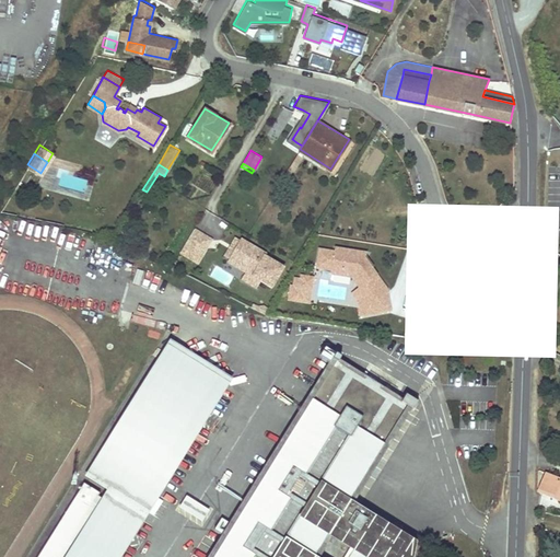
[(201,253),(211,238),(194,227),(181,250),(193,258),(197,250),(201,253)]
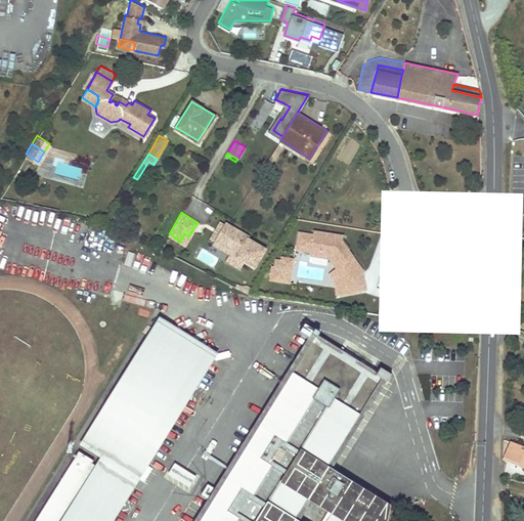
[(220,221),(210,237),(215,240),(219,232),(221,233),(223,231),(221,230),(225,223),(220,221)]
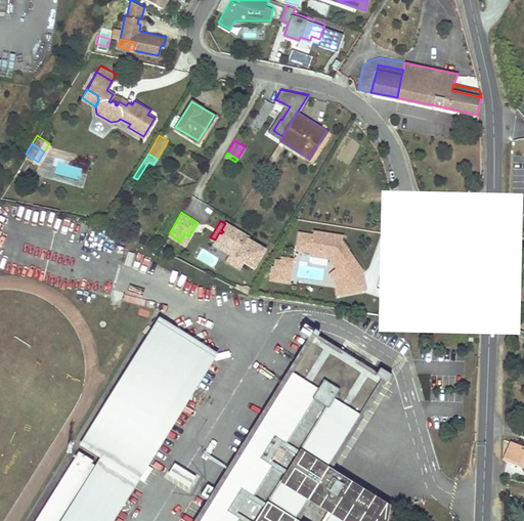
[(258,244),(248,237),(249,235),(225,222),(225,223),(221,230),(223,231),(221,233),(219,232),(215,240),(213,243),(229,253),(244,261),(254,267),(262,254),(254,250),(258,244)]
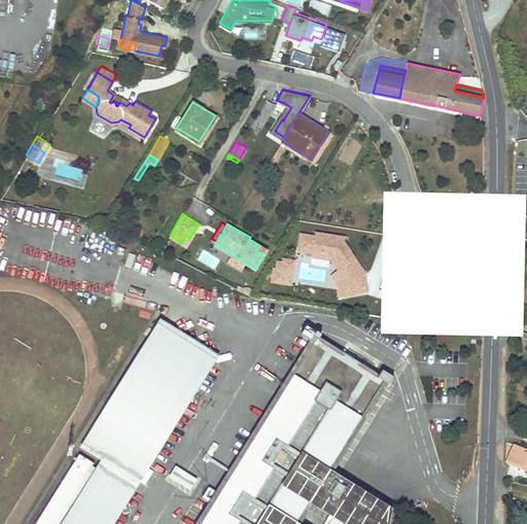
[(347,251),(341,243),(344,238),(345,237),(315,232),(315,236),(301,233),(299,249),(312,252),(312,255),(331,258),(338,268),(345,277),(347,286),(339,288),(339,293),(366,289),(363,271),(349,250),(347,251)]
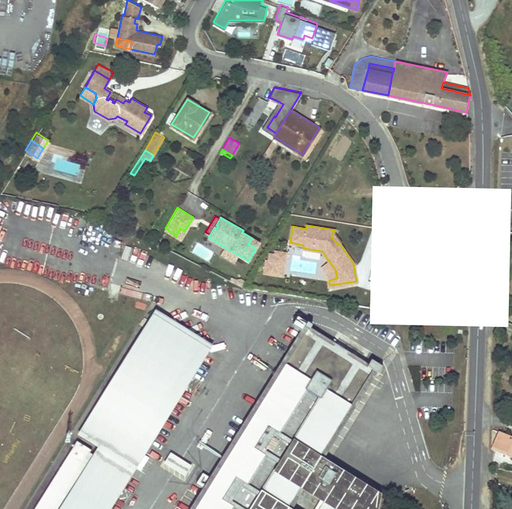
[(180,238),(184,231),(180,228),(176,236),(180,238)]
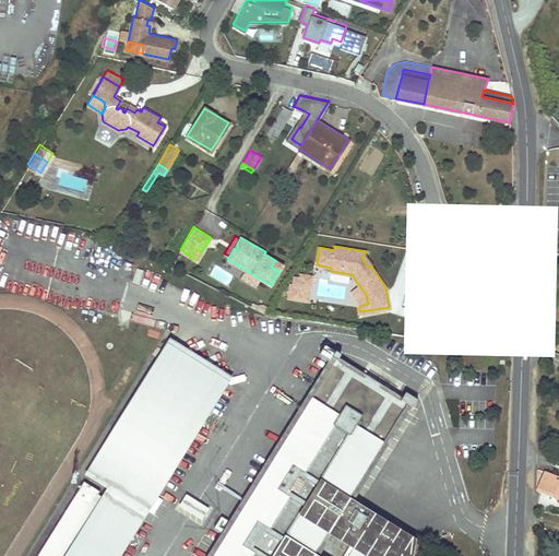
[(373,263),(365,252),(361,258),(368,267),(370,265),(373,263)]
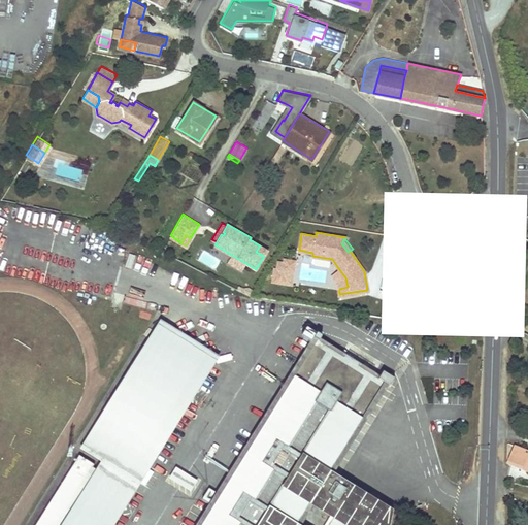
[(264,256),(267,250),(260,245),(256,252),(264,256)]
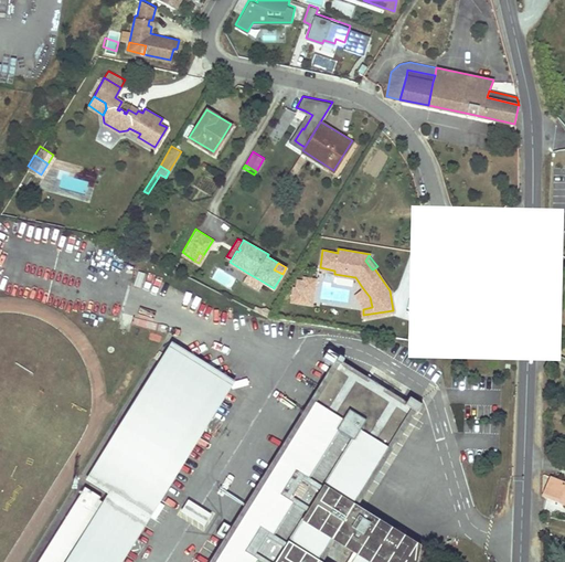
[(263,282),(247,273),(244,279),(258,288),(263,282)]
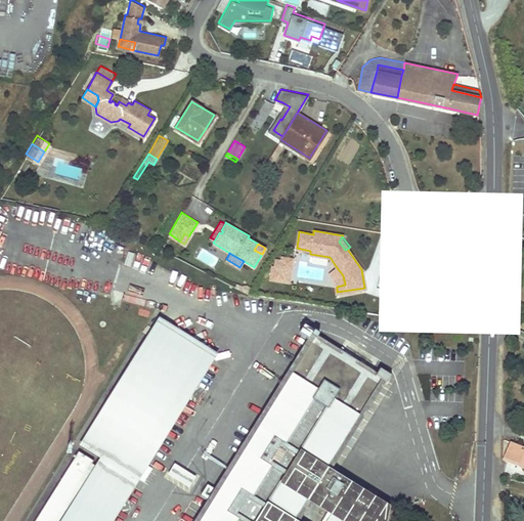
[(291,266),(292,258),(282,256),(280,264),(291,266)]
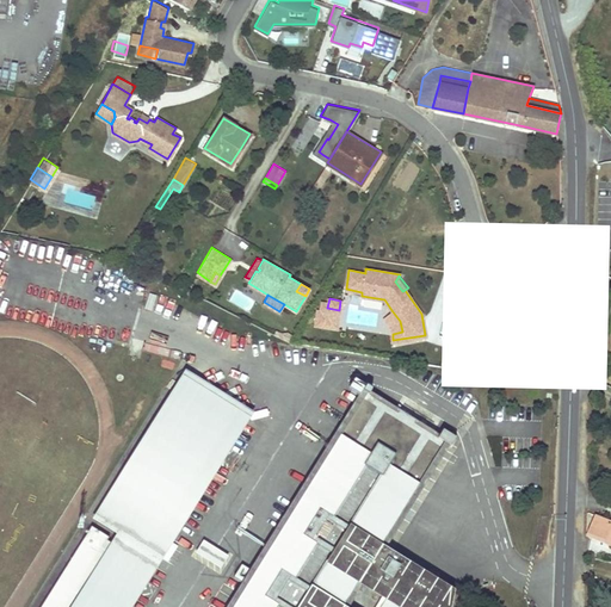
[(337,327),(339,310),(327,308),(325,324),(337,327)]
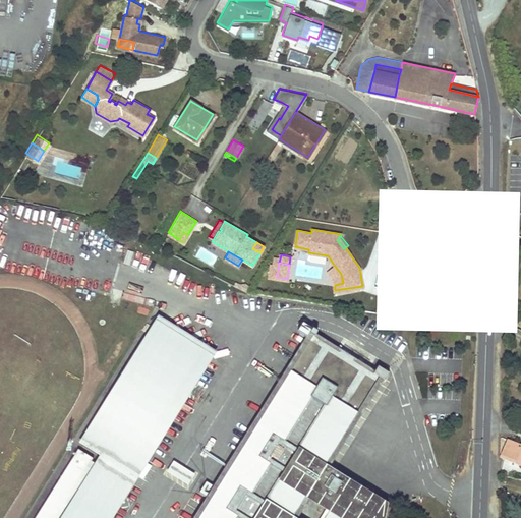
[(334,265),(327,270),(333,278),(335,285),(343,283),(341,274),(334,265)]
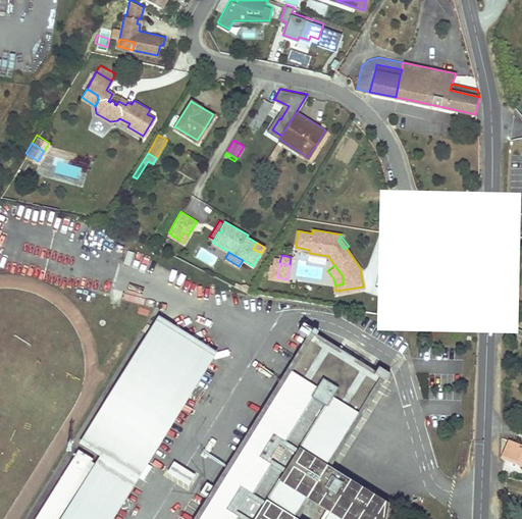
[(126,316),(129,300),(123,299),(120,314),(126,316)]
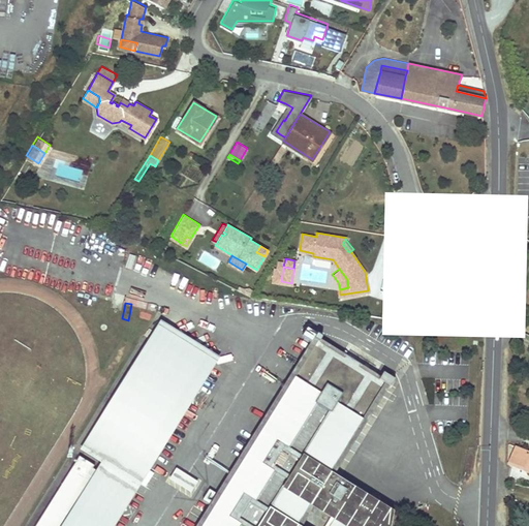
[(146,321),(149,310),(143,308),(139,320),(146,321)]
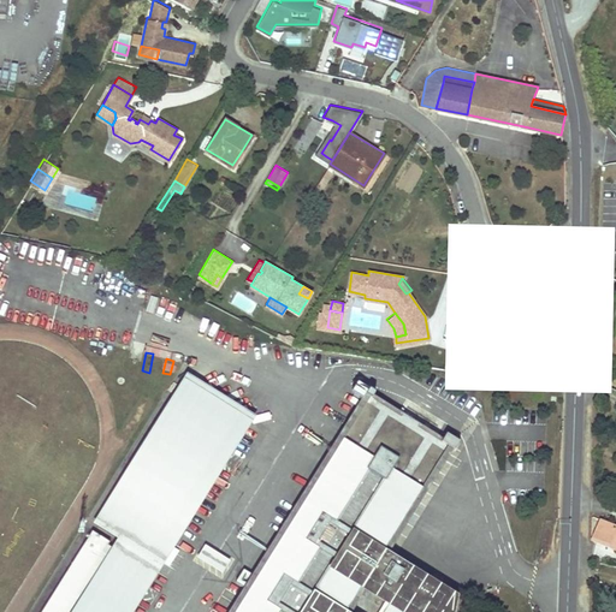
[(250,414),(188,374),(99,516),(118,528),(120,524),(128,529),(130,535),(159,553),(160,550),(167,554),(176,540),(173,538),(250,414)]
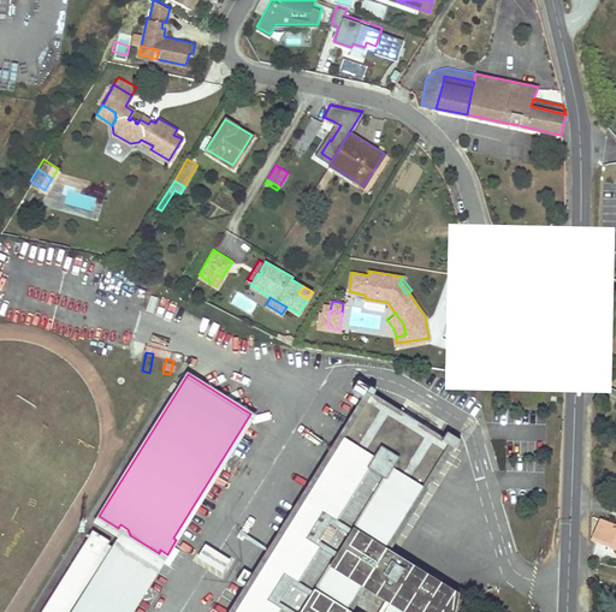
[(304,500),(384,548),(446,445),(454,449),(458,441),(444,432),(442,437),(373,393),(374,392),(356,381),(350,391),(357,396),(361,391),(369,397),(304,500)]
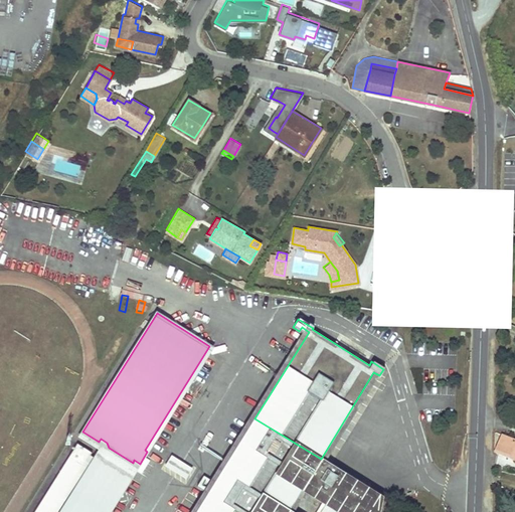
[(321,459),(254,418),(196,511),(287,511),(289,511),(302,489),(314,469),(321,459)]
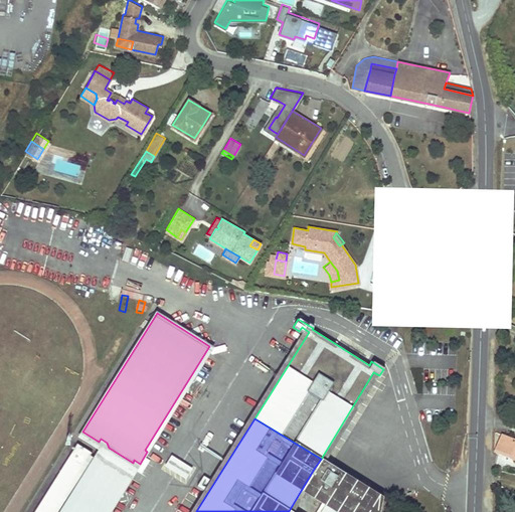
[(514,438),(502,433),(495,449),(514,458),(514,438)]
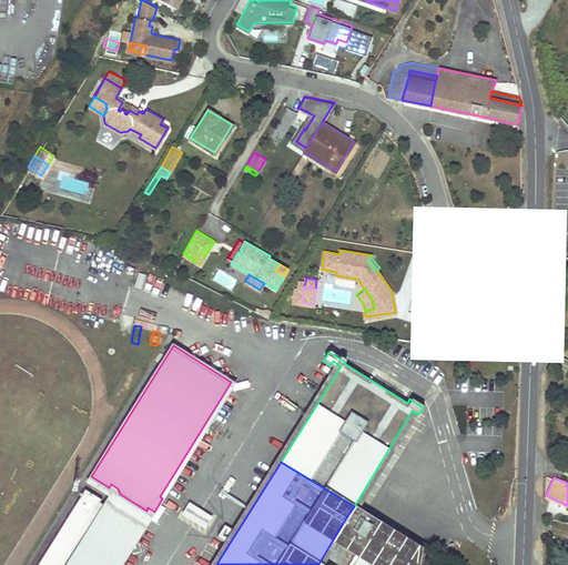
[(101,498),(85,488),(38,564),(117,564),(142,524),(112,505),(110,507),(100,502),(101,498)]
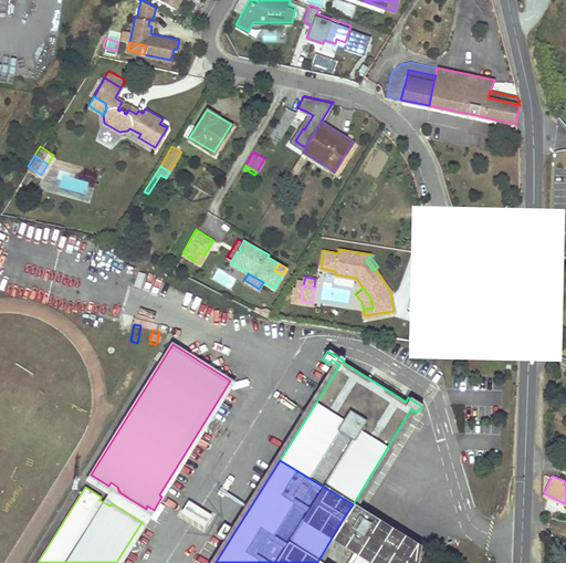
[(212,514),(189,500),(182,512),(205,525),(212,514)]
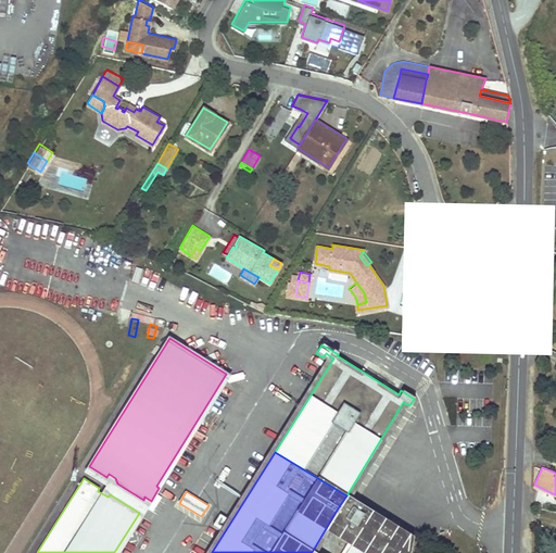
[(350,514),(357,502),(346,495),(339,506),(350,514)]
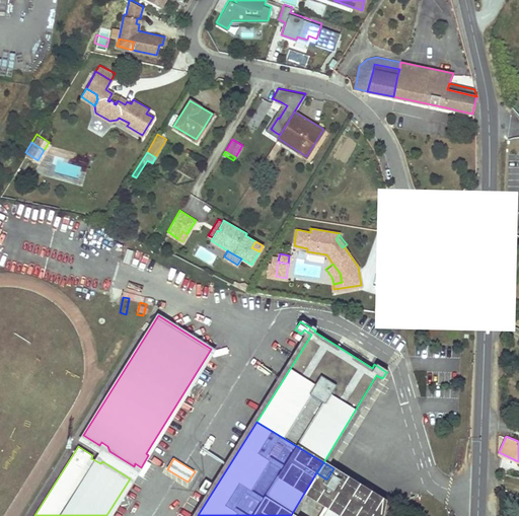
[(382,515),(385,501),(334,468),(326,480),(316,472),(304,493),(325,506),(319,515),(293,515),(291,515),(289,515),(382,515)]
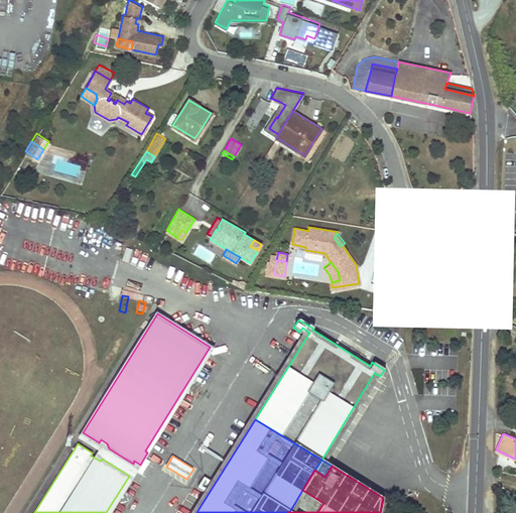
[(187,512),(189,508),(181,504),(176,512),(187,512)]
